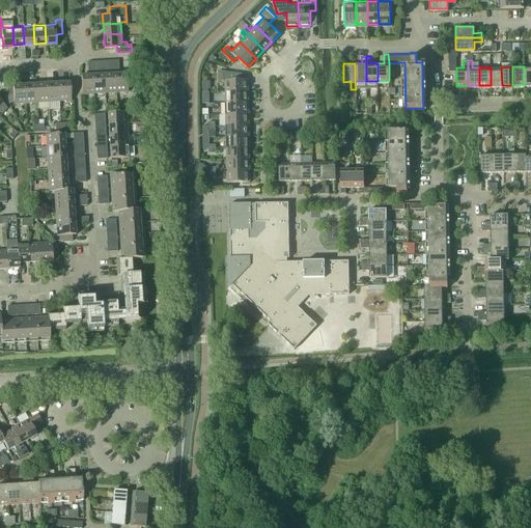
[(491,85),(502,85),(501,67),(491,67),(491,85)]
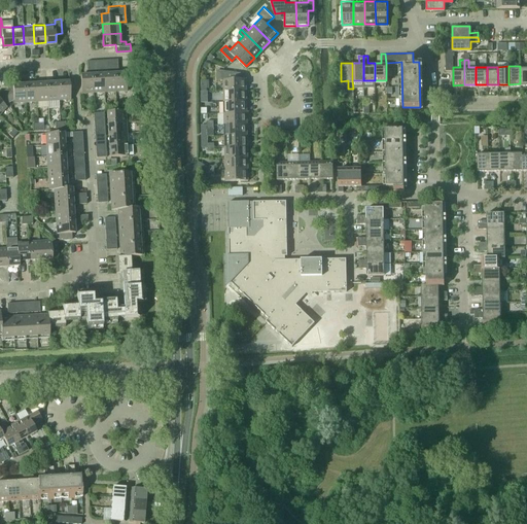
[(223,89),(246,88),(246,76),(240,76),(239,71),(217,68),(217,77),(223,77),(223,89)]
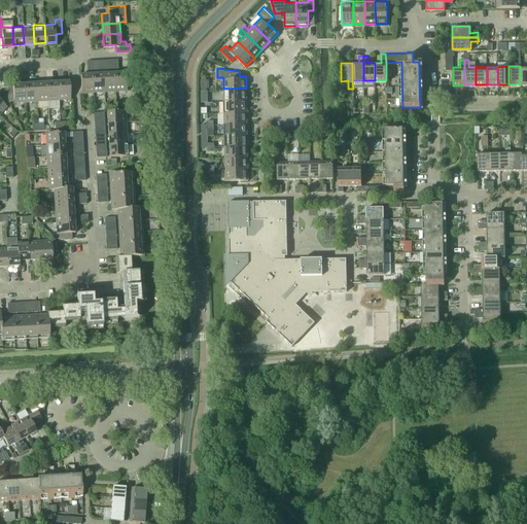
[(115,89),(114,70),(103,71),(104,90),(115,89)]
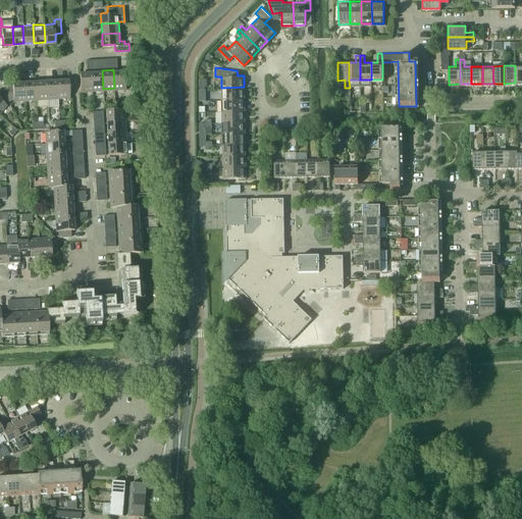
[(124,69),(113,69),(114,88),(125,88),(124,69)]
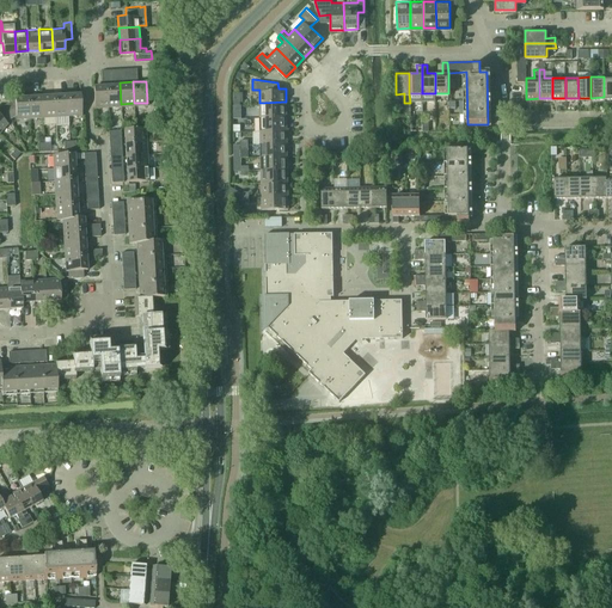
[(121,104),(120,83),(106,84),(108,105),(121,104)]
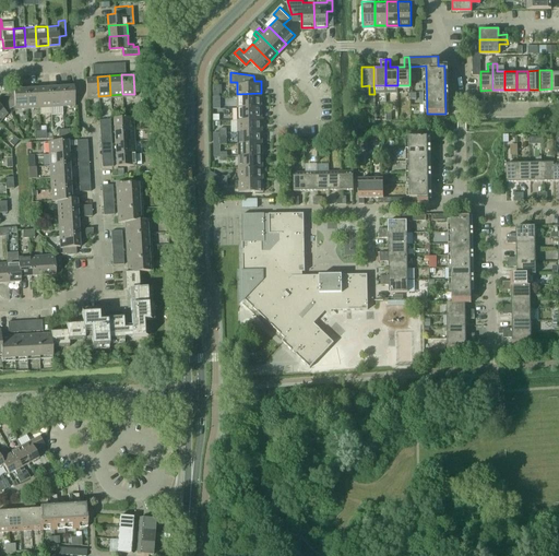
[(98,96),(97,77),(85,77),(86,96),(98,96)]
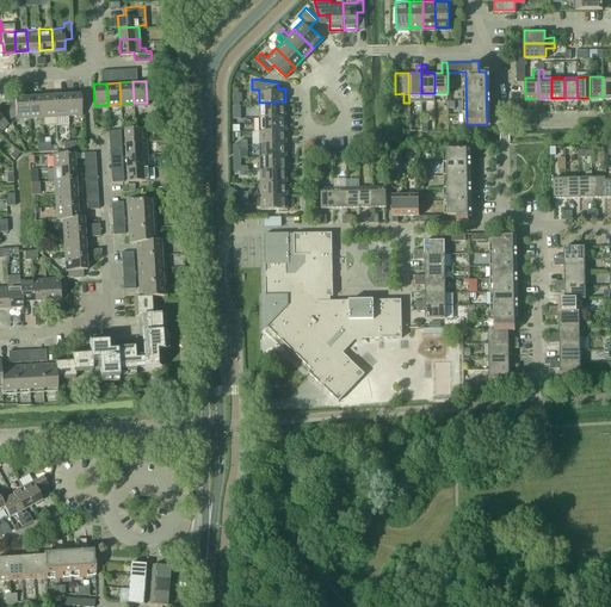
[(80,91),(67,92),(68,113),(81,112),(80,91)]
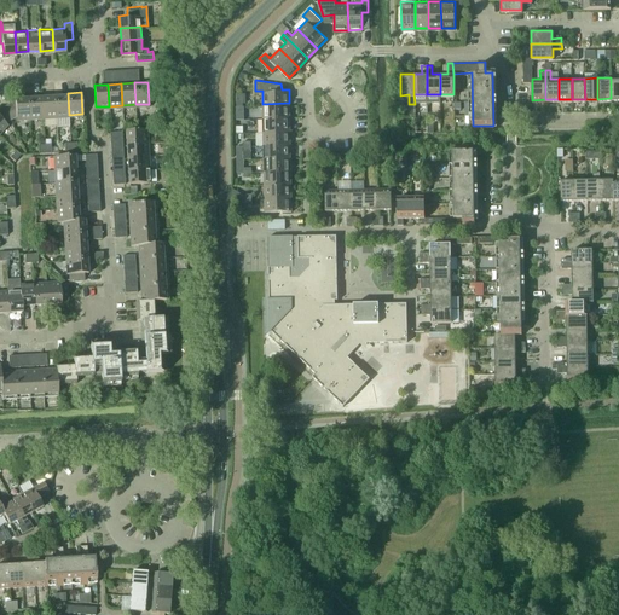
[(68,93),(55,94),(56,116),(69,115),(68,93)]
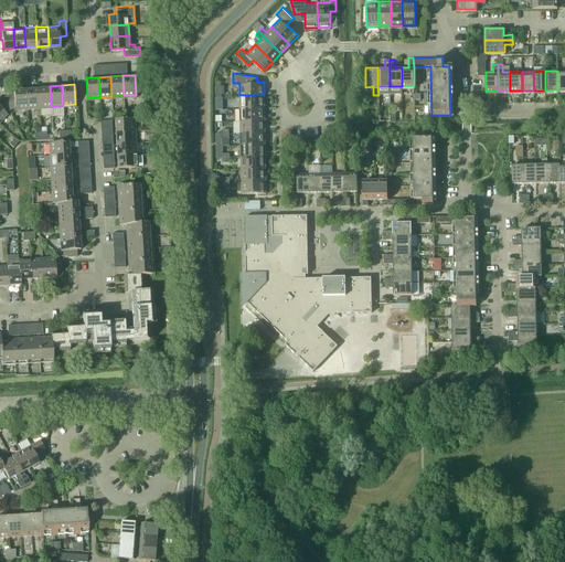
[(50,86),(38,87),(39,106),(51,106),(50,86)]
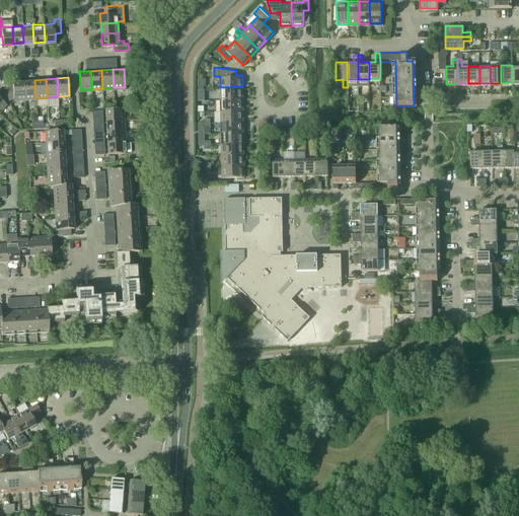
[(12,83),(3,87),(8,98),(13,95),(13,99),(25,98),(23,80),(12,81),(12,83)]
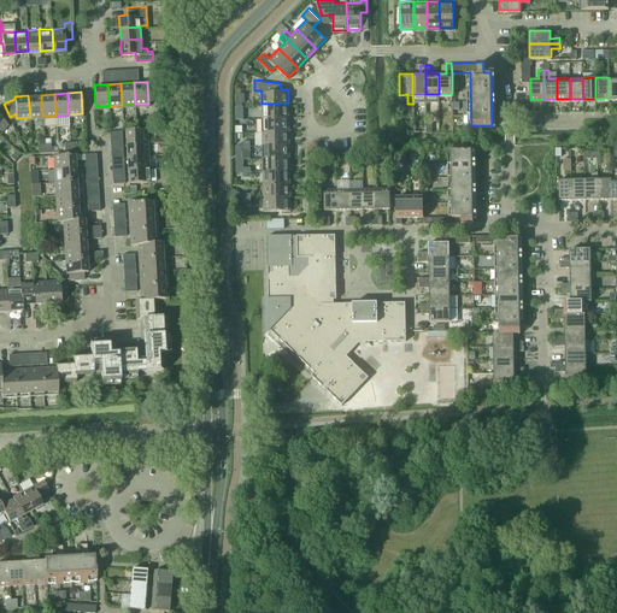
[(41,95),(28,95),(30,117),(42,116),(41,95)]
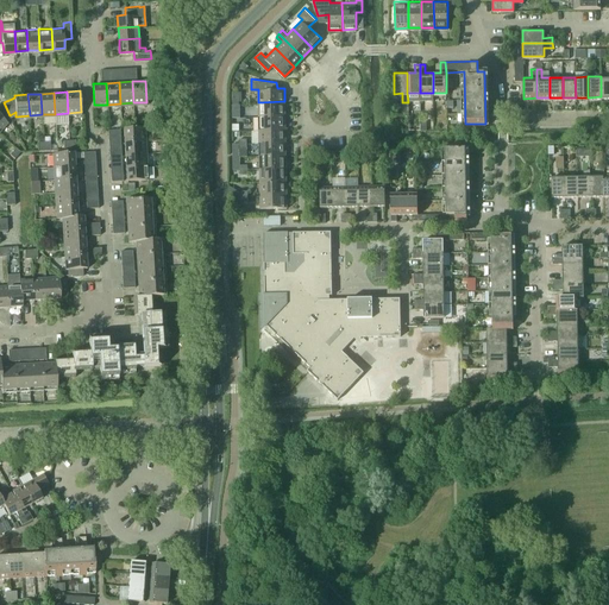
[(258,115),(284,114),(284,101),(258,102),(258,115)]
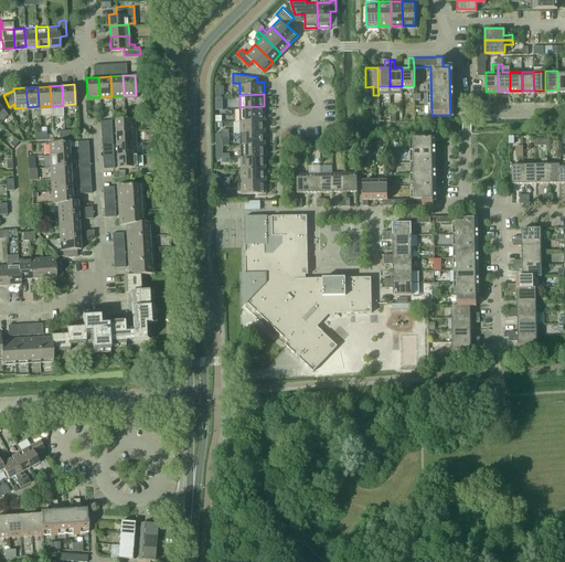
[(0,119),(7,112),(4,109),(9,107),(3,95),(0,96),(0,119)]
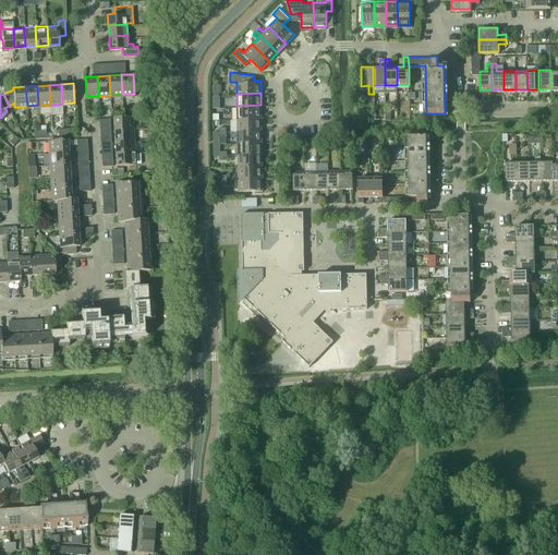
[(237,118),(262,117),(261,105),(237,106),(237,118)]
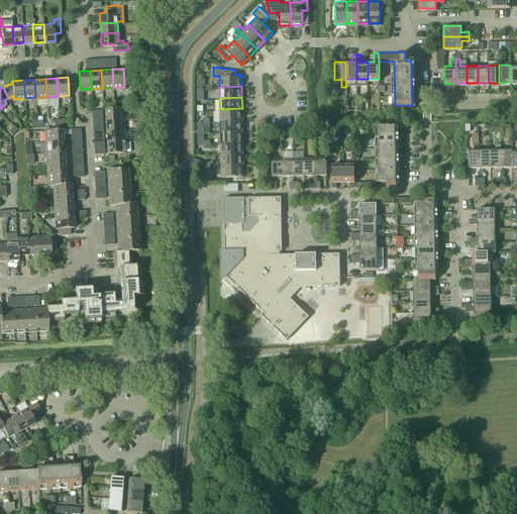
[(104,107),(105,118),(123,117),(122,106),(104,107)]
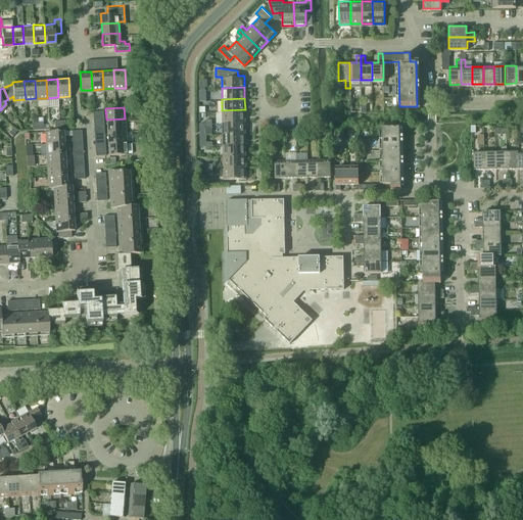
[(222,110),(223,122),(245,121),(245,109),(222,110)]
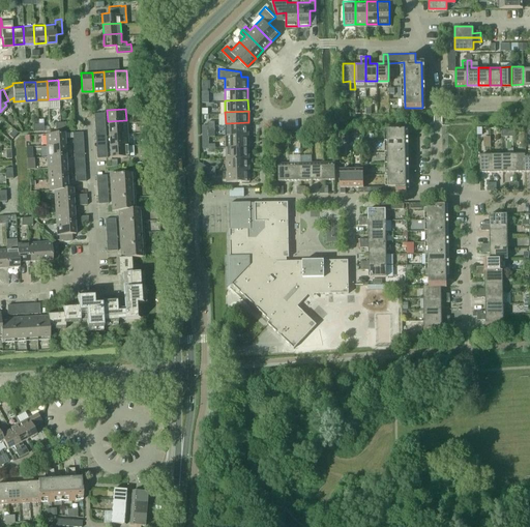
[(127,132),(126,120),(108,121),(109,133),(127,132)]
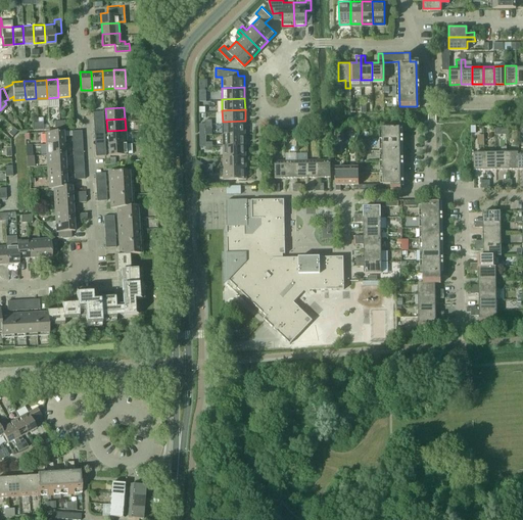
[(223,133),(245,132),(245,121),(223,122),(223,133)]
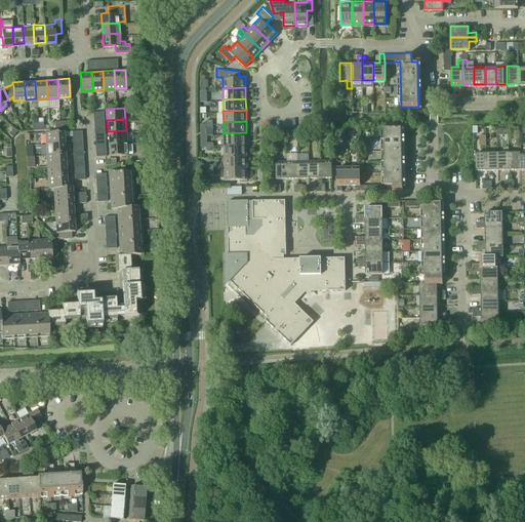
[(385,183),(361,183),(361,189),(402,188),(401,126),(384,126),(385,183)]
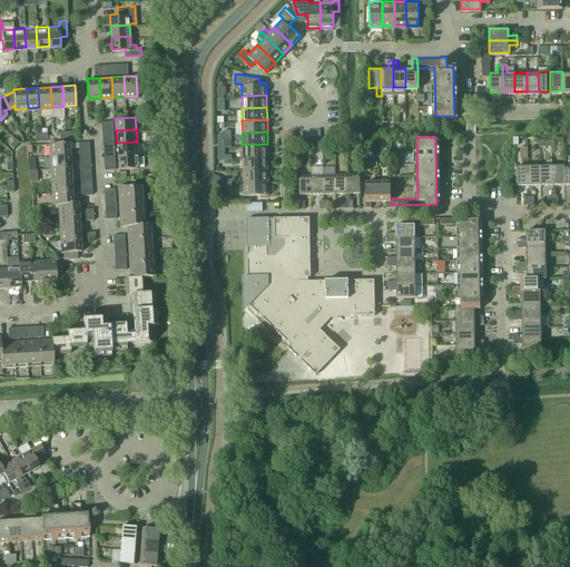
[(321,139),(311,139),(311,150),(321,150),(321,139)]
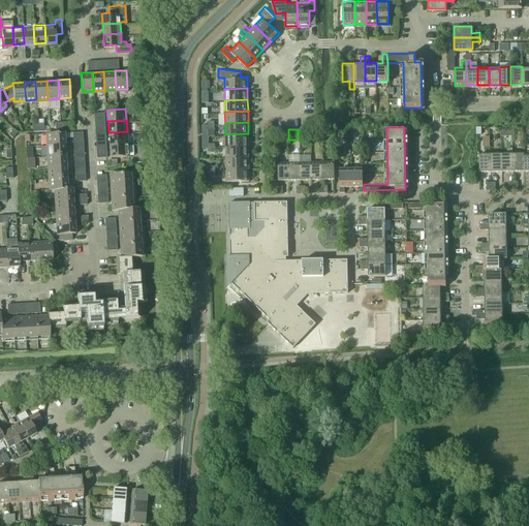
[(47,143),(64,142),(64,130),(45,131),(47,143)]
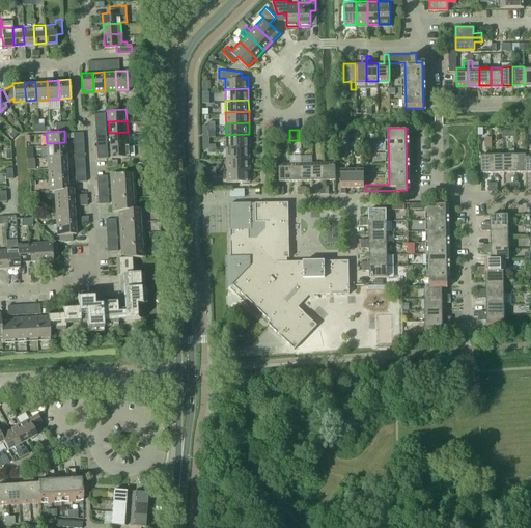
[(109,133),(109,144),(128,143),(128,132),(109,133)]
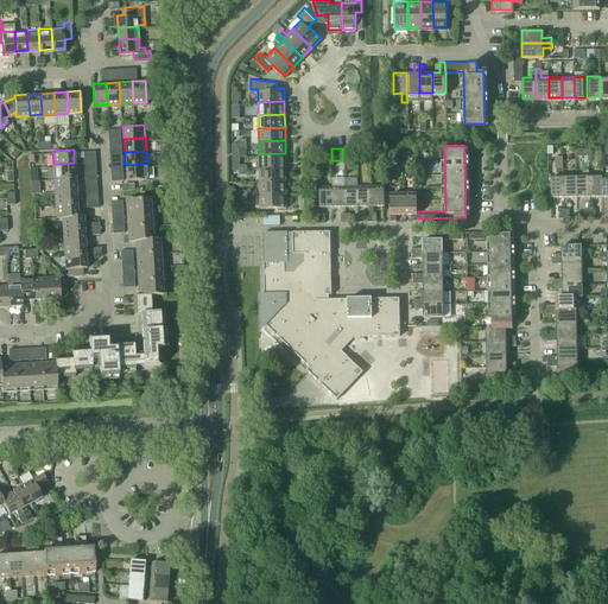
[(259,166),(285,166),(285,153),(259,154),(259,166)]
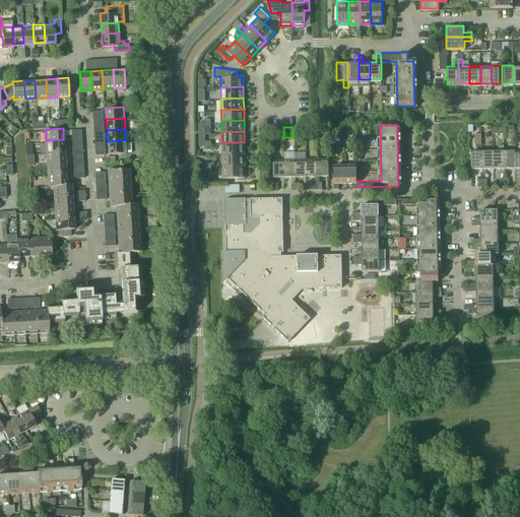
[(63,139),(46,140),(46,151),(64,150),(63,139)]
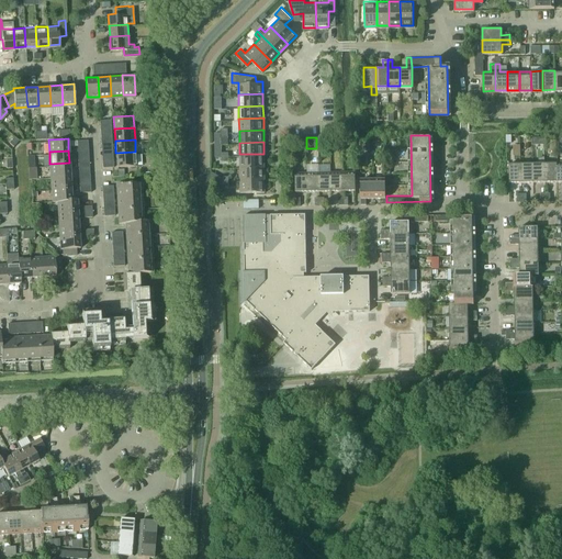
[(136,164),(135,152),(115,153),(116,165),(136,164)]
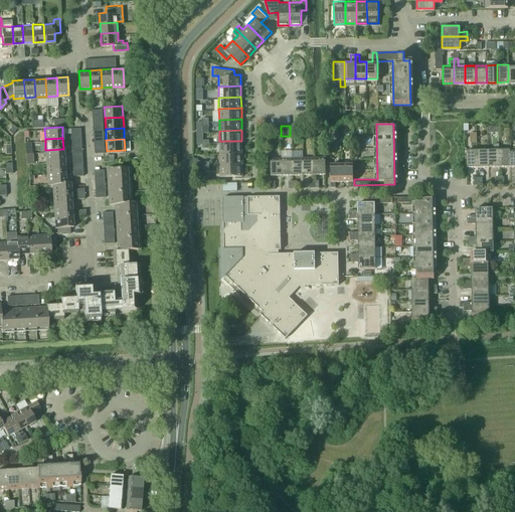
[(219,152),(241,152),(241,141),(219,141),(219,152)]
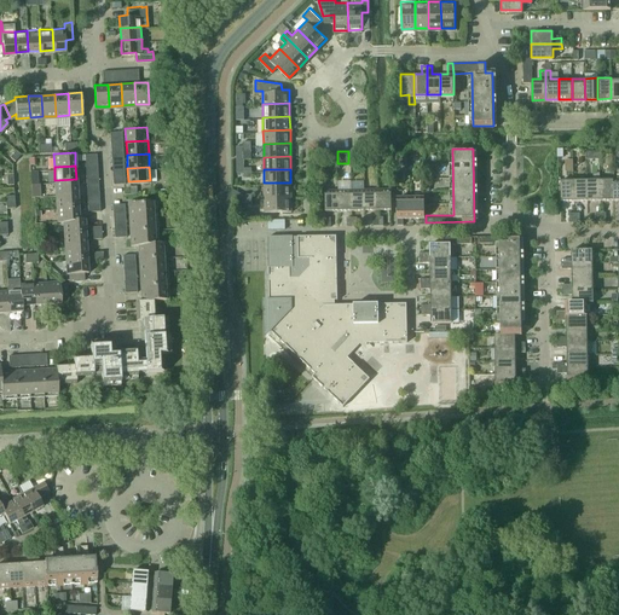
[(613,177),(600,178),(600,198),(613,198),(613,177)]
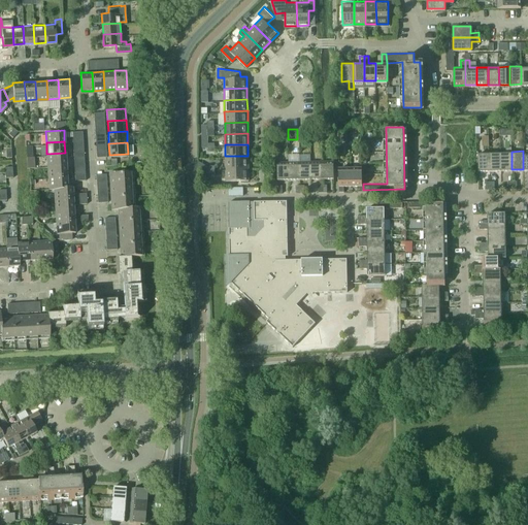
[(490,169),(489,152),(477,152),(479,170),(490,169)]
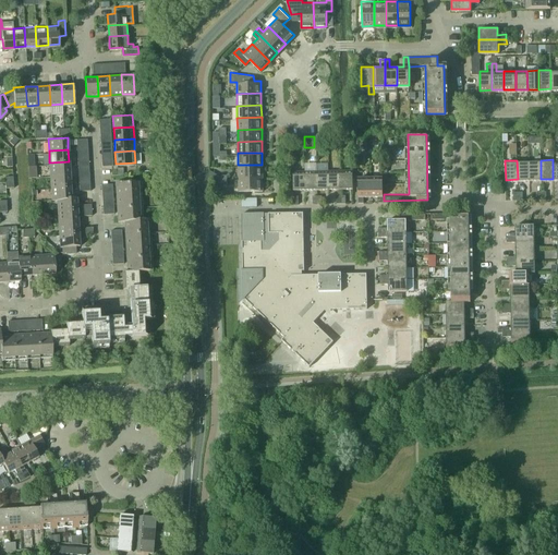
[(529,160),(517,160),(518,179),(529,179),(529,160)]
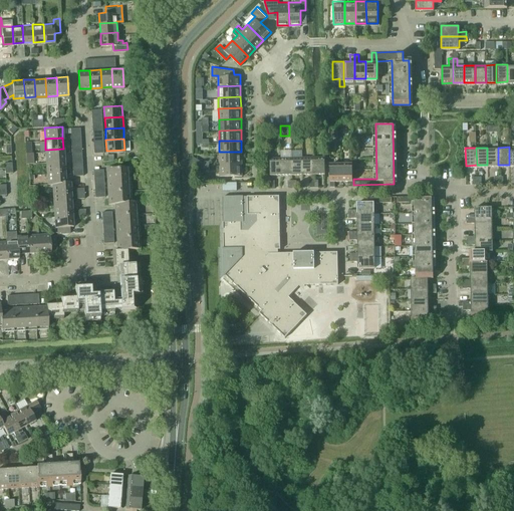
[(498,165),(498,148),(487,148),(487,165),(498,165)]
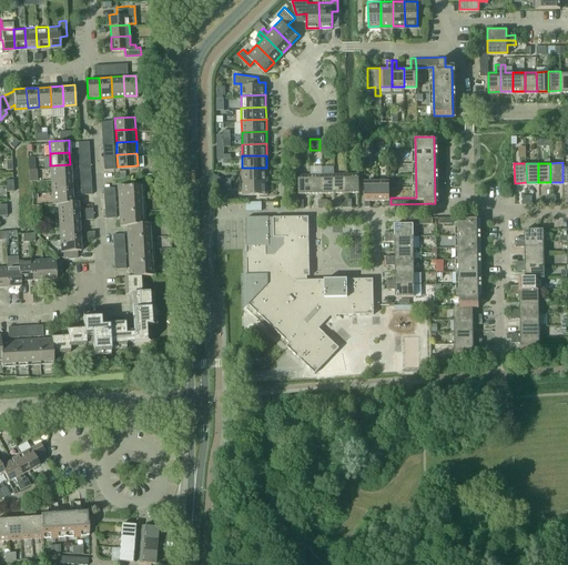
[(70,164),(50,165),(51,178),(71,177),(70,164)]
